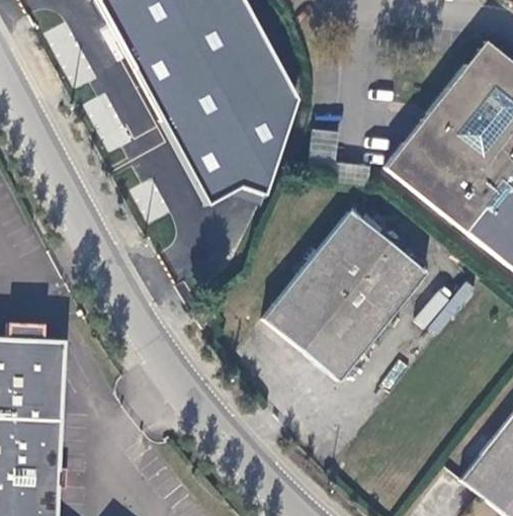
[(302,97),(248,0),(99,0),(121,38),(211,202),(244,184),(268,192),(302,97)]
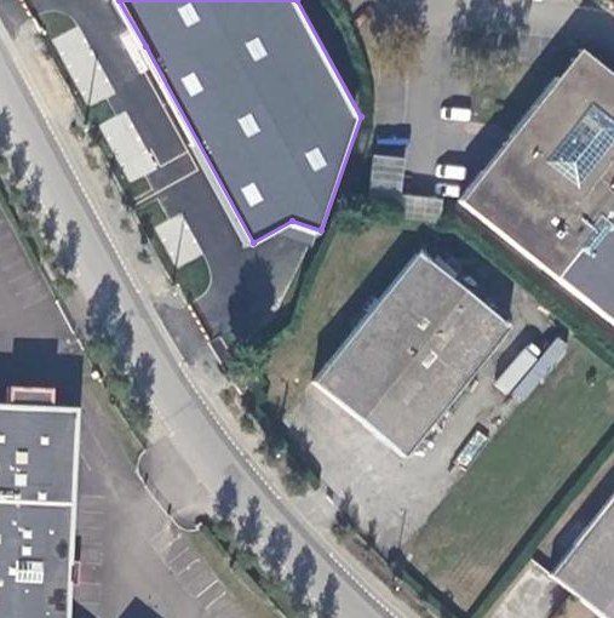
[(613,83),(586,62),(574,62),(460,206),(613,325),(613,83)]
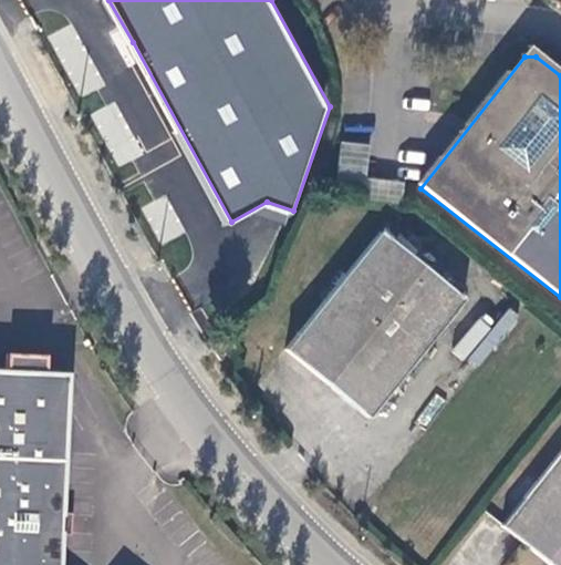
[(120,100),(96,112),(124,163),(147,151),(120,100)]
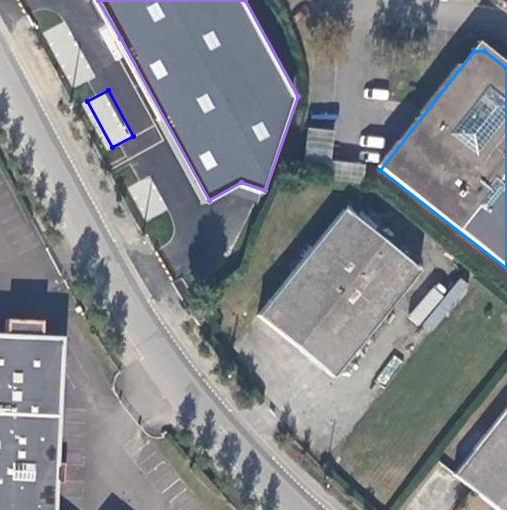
[(335,374),(421,269),(346,209),(260,314),(335,374)]
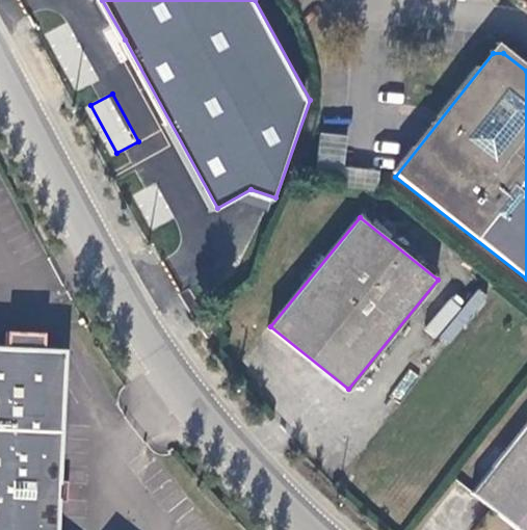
[(93,321),(83,305),(73,310),(82,327),(93,321)]
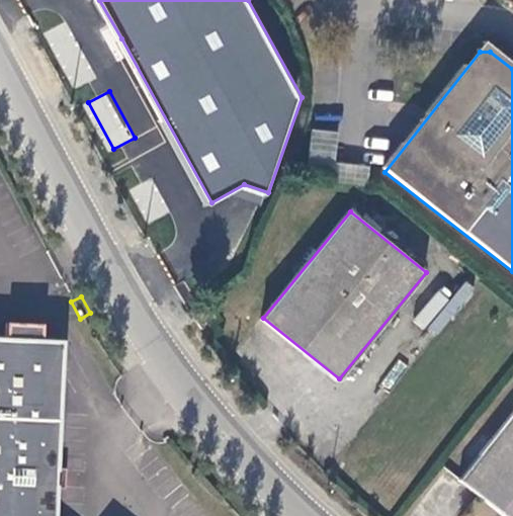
[(16,318),(15,333),(51,336),(52,320),(16,318)]
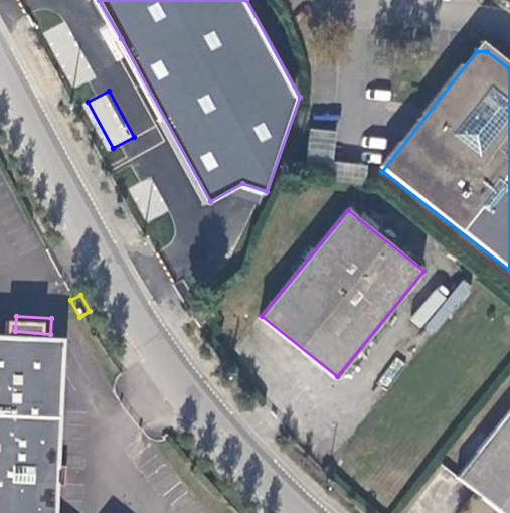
[(0,512),(59,512),(61,479),(62,463),(71,335),(50,334),(15,331),(0,330),(0,512)]
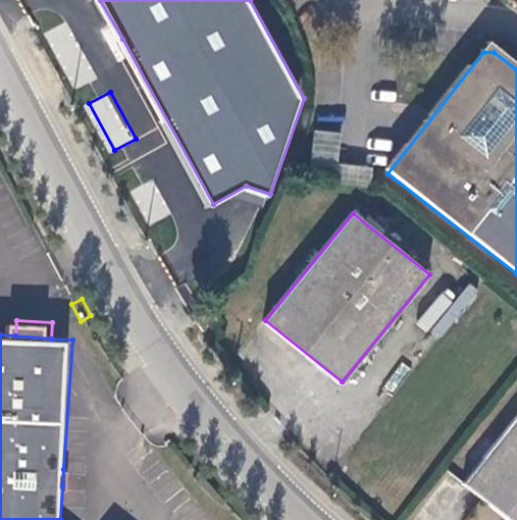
[(515,519),(516,519),(516,417),(467,480),(515,519)]
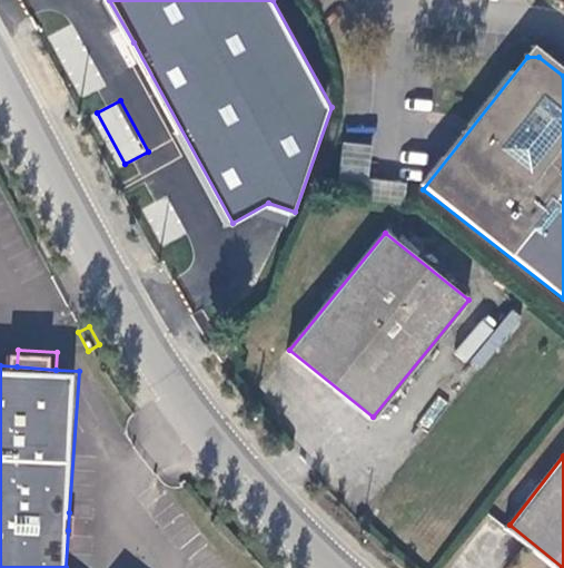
[(78,512),(69,512),(68,530),(77,530),(78,512)]
